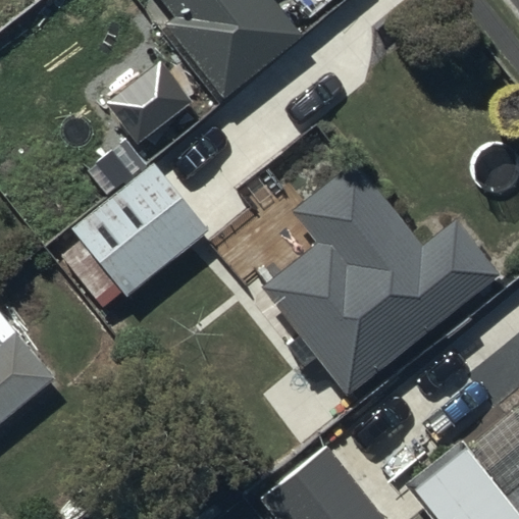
[(160,0),(173,17),(164,24),(222,98),(303,36),(274,0),(160,0)]
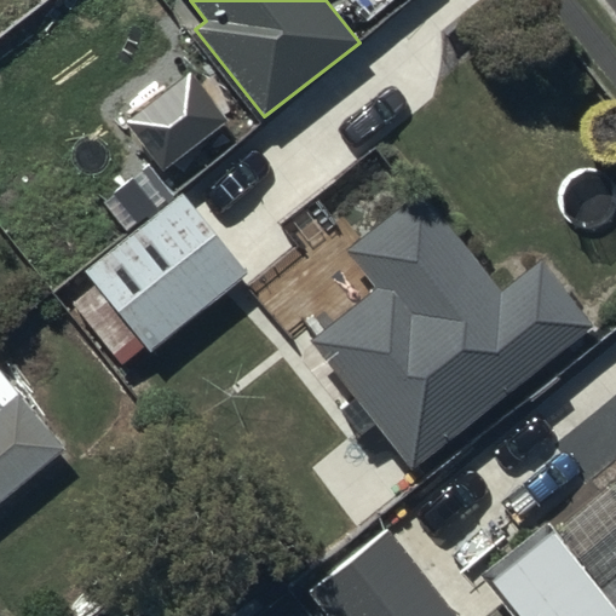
[(409,467),(593,328),(540,259),(498,291),(421,190),(346,251),(374,288),(310,341),(409,467)]
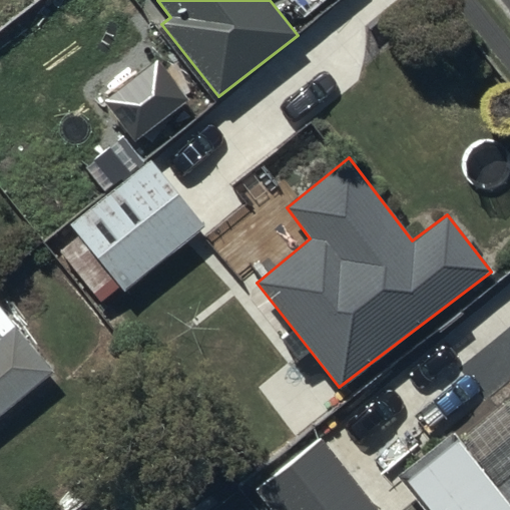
[(204,227),(152,161),(70,225),(78,234),(61,248),(101,300),(120,285),(125,290),(204,227)]
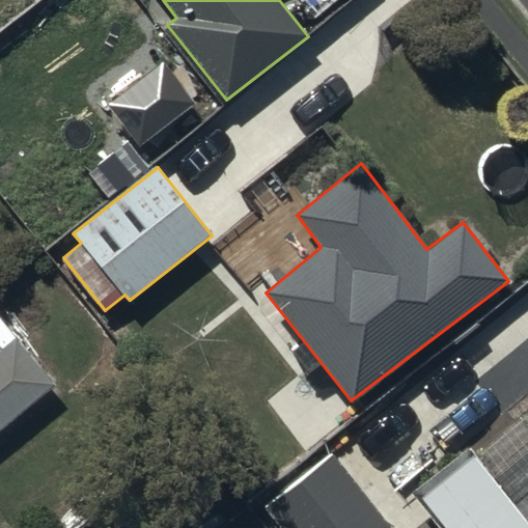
[(0,312),(0,429),(57,385),(0,312)]
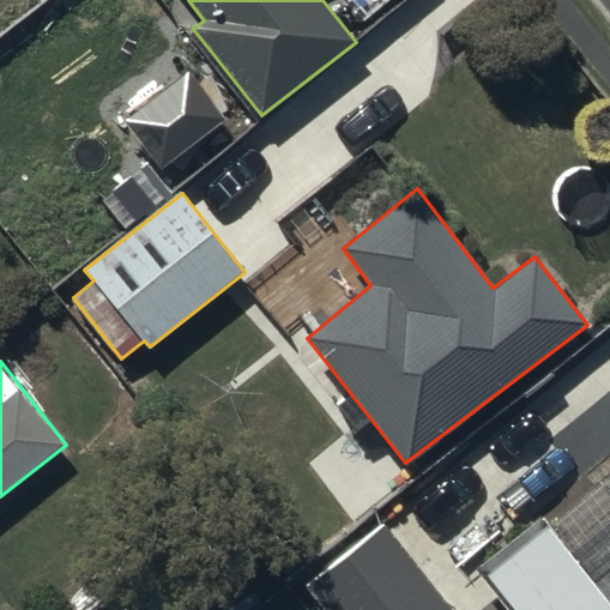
[(609,566),(593,581),(543,514),(472,569),(503,609),(609,609),(609,566)]
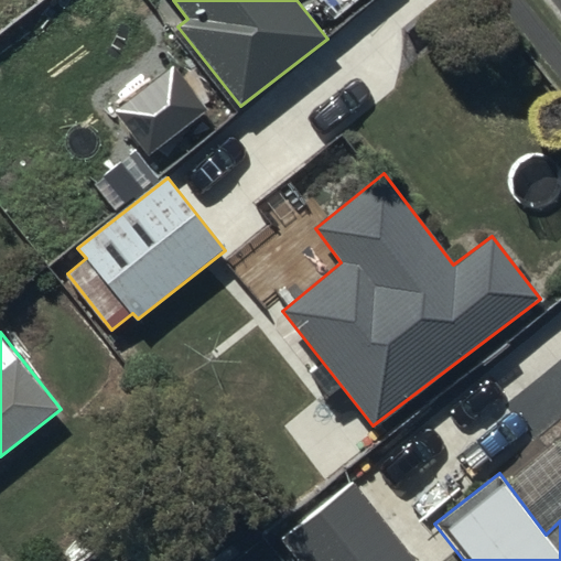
[(413,560),(352,481),(280,537),(298,560),(413,560)]
